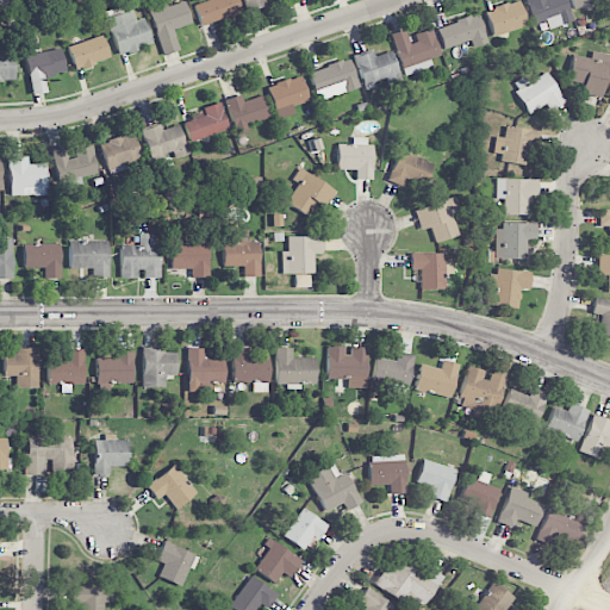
[(194,6),(201,27),(242,14),(237,0),(210,0),(211,0),(194,6)]
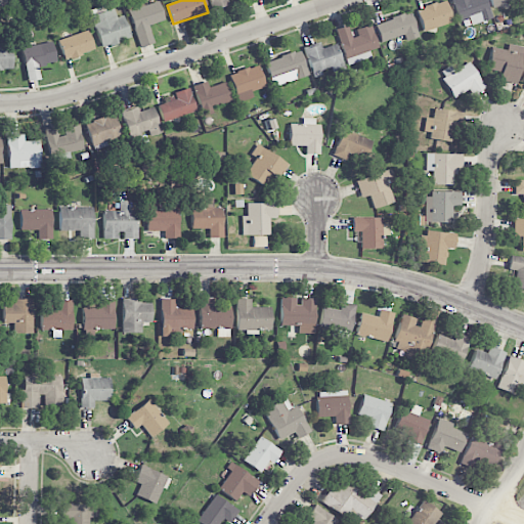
[(210,0),(212,9),(229,5),(227,0),(210,0)]
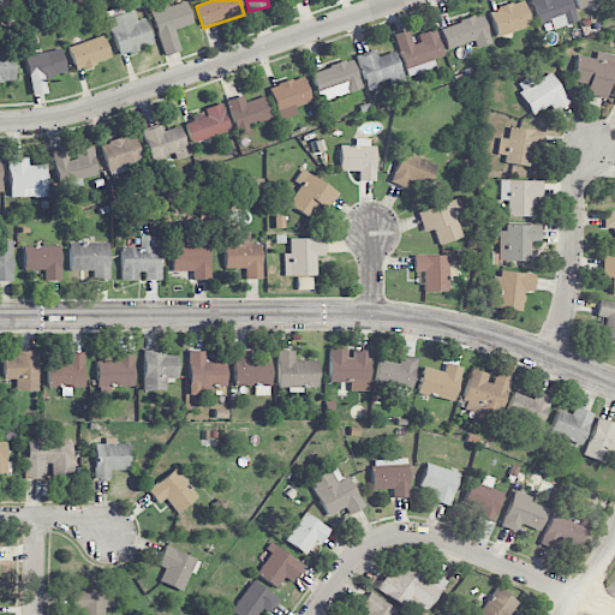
[(532,25),(523,0),(521,0),(489,11),(497,37),(532,25)]
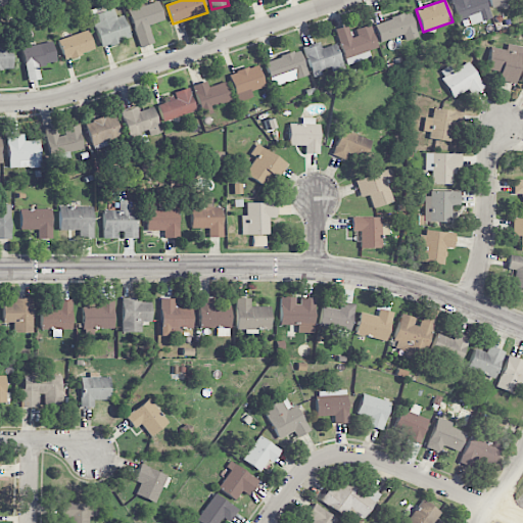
[(450,0),(461,28),(490,18),(484,0),(450,0)]
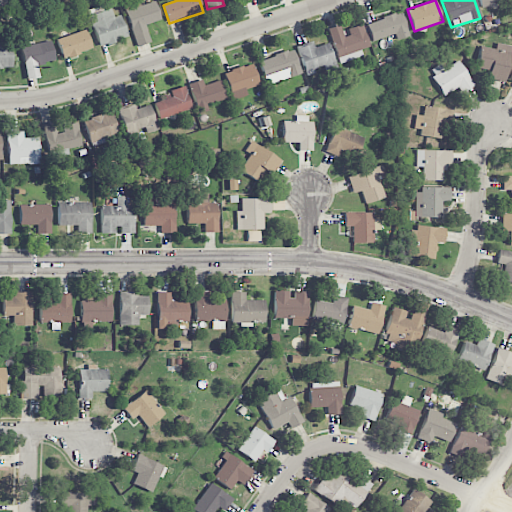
[(161,20),(155,1),(140,6),(139,1),(124,5),(135,47),(150,43),(145,25),(161,20)]
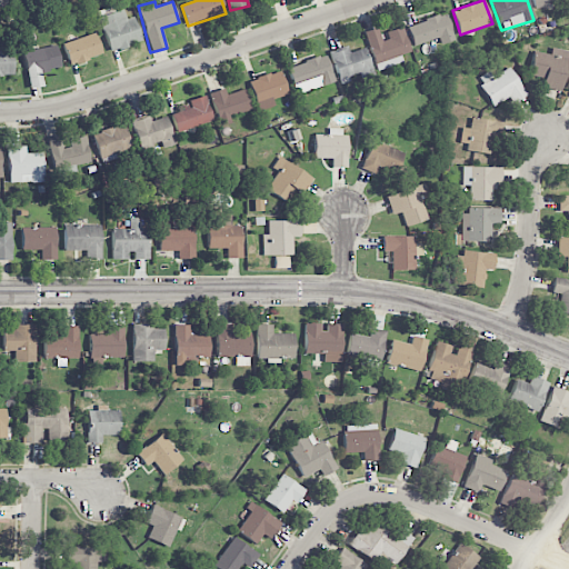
[(135,17),(127,19),(123,9),(99,17),(109,51),(141,42),(135,17)]
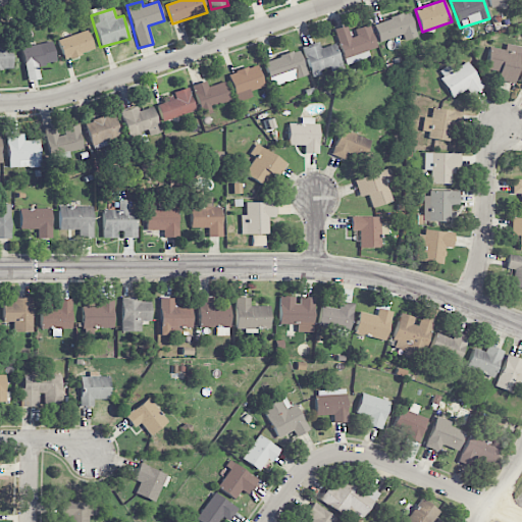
[(378,42),(403,36),(404,41),(416,38),(411,13),(373,22),(378,42)]
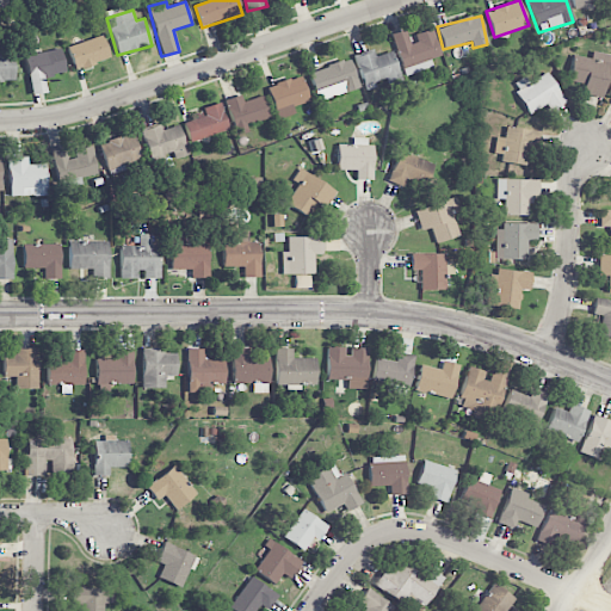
[(442,59),(432,29),(409,36),(408,29),(392,34),(402,71),(442,59)]
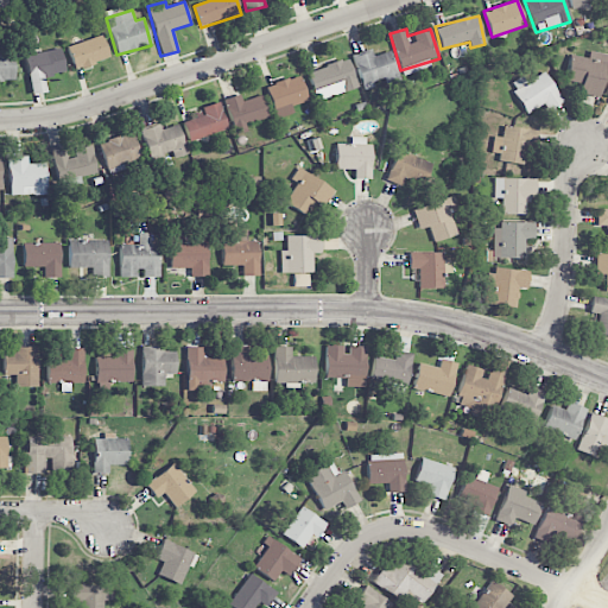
[(67,48),(75,70),(109,58),(102,36),(67,48)]
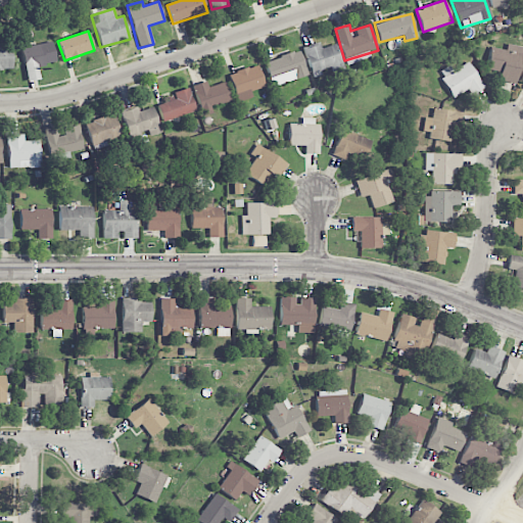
[(37,65),(55,63),(53,43),(21,46),(26,81),(39,79),(37,65)]
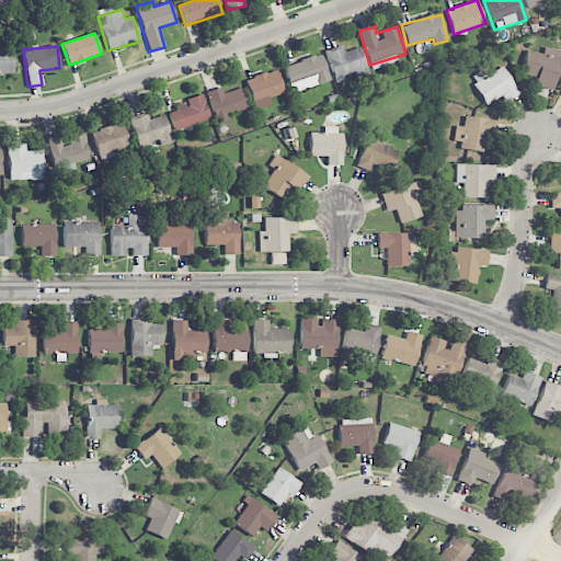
[(358,47),(344,53),(342,46),(324,53),(335,83),(368,72),(358,47)]
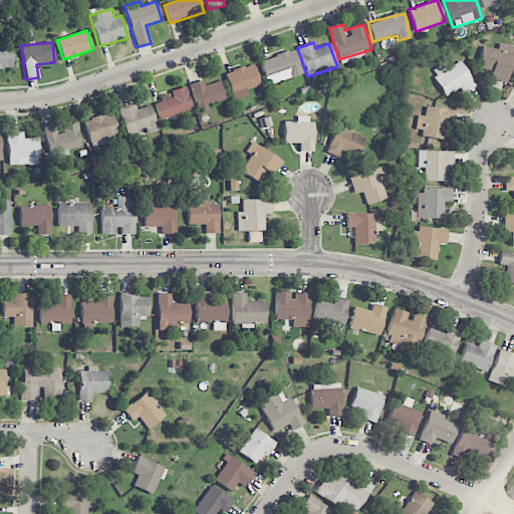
[(513,46),(498,43),(496,49),(481,46),(477,68),(491,71),(489,79),(506,82),(513,46)]
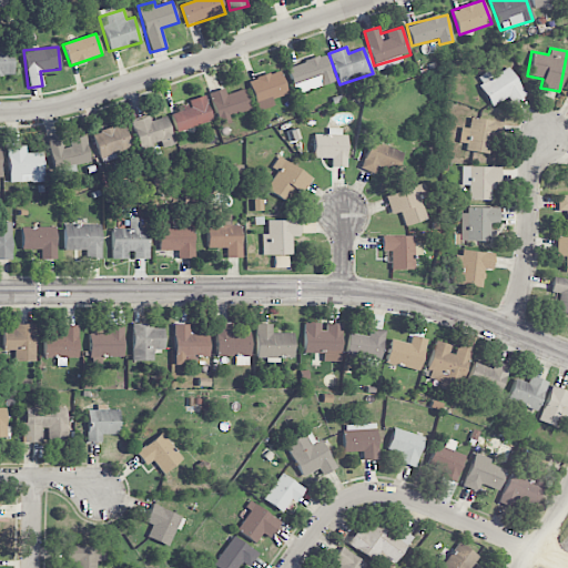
[(0,75),(13,75),(13,50),(0,50),(0,75)]
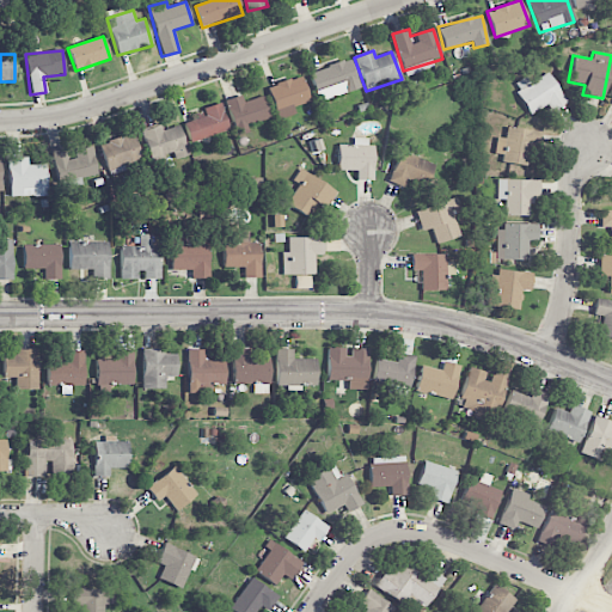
[(317,101),(359,90),(352,60),(310,71),(317,101)]
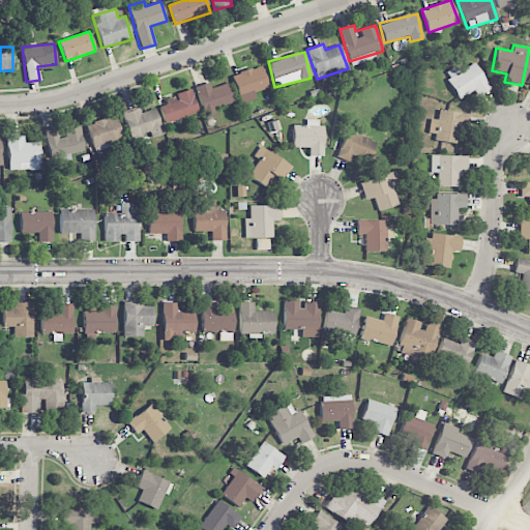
[(457,74),(452,67),(443,74),(460,99),(473,91),(477,96),(491,88),(474,62),(457,74)]
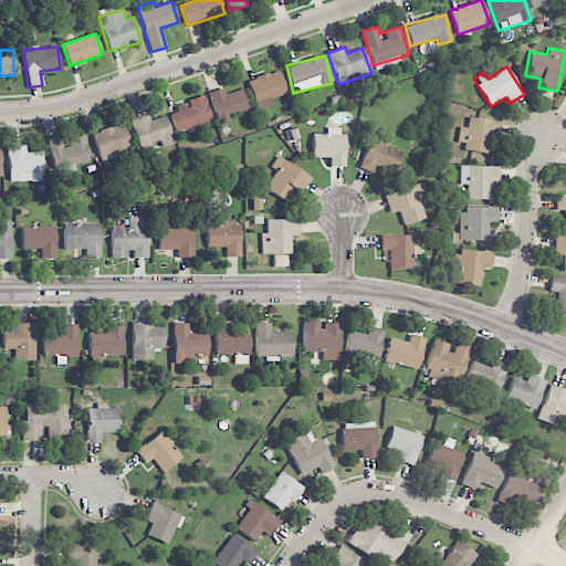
[(257,111),(272,106),(270,98),(285,94),(280,71),(248,80),(257,111)]
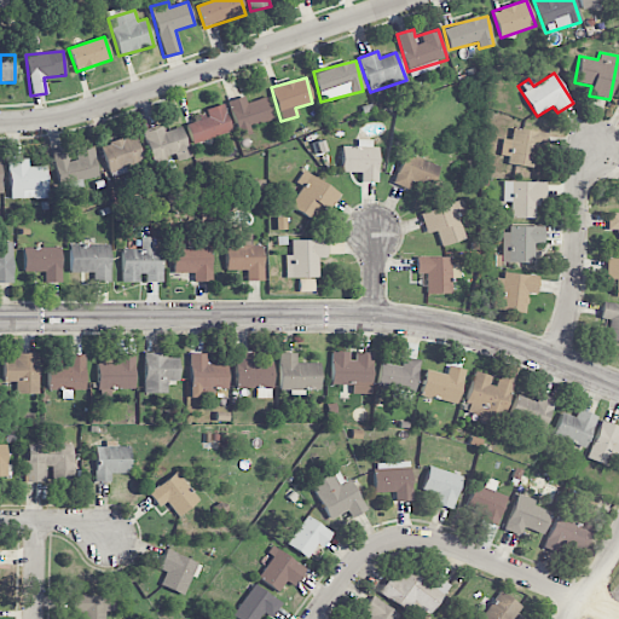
[(267,97),(247,103),(244,96),(227,102),(239,138),(252,134),(249,128),(275,120),(267,97)]
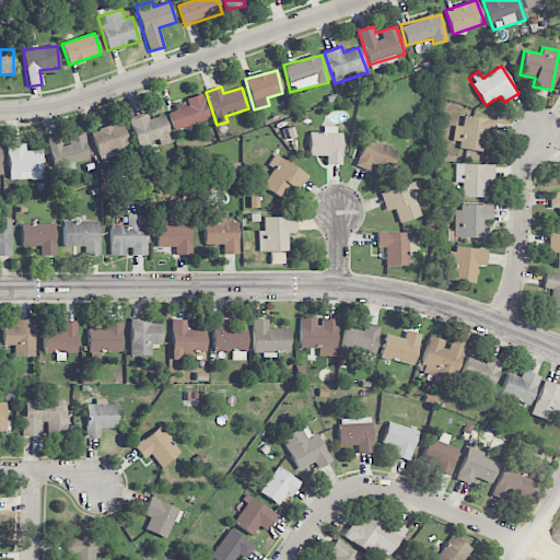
[(186,98),(187,104),(181,106),(181,109),(170,112),(174,129),(209,120),(202,94),(186,98)]
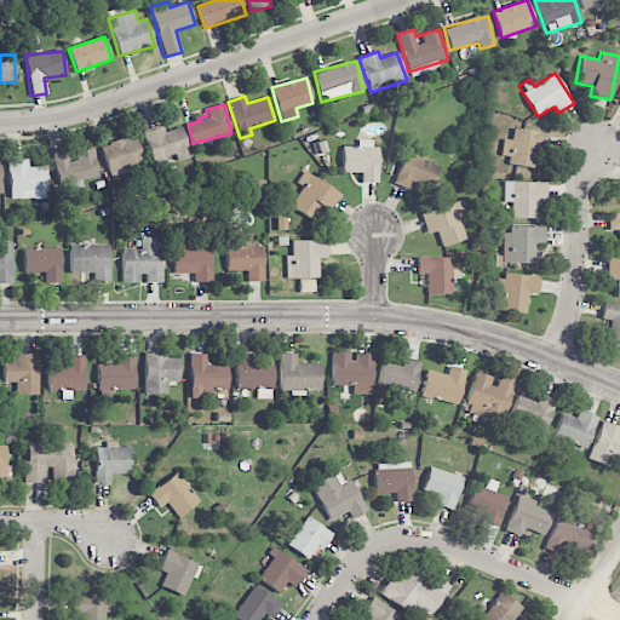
[(153,162),(174,155),(177,162),(191,158),(182,127),(164,133),(161,126),(143,132),(153,162)]
